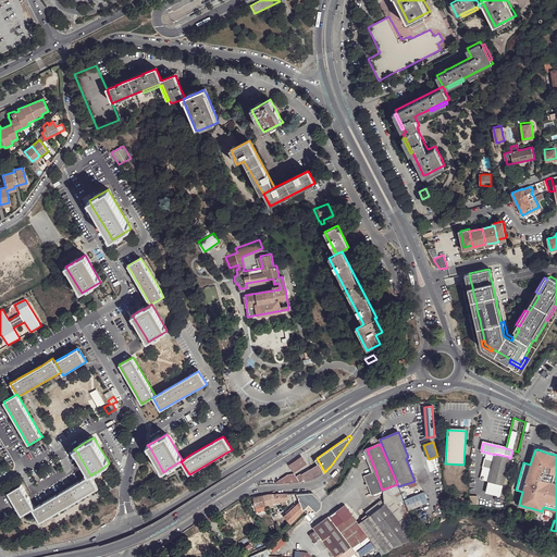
[(495,455),(486,453),(480,479),(489,481),(495,455)]
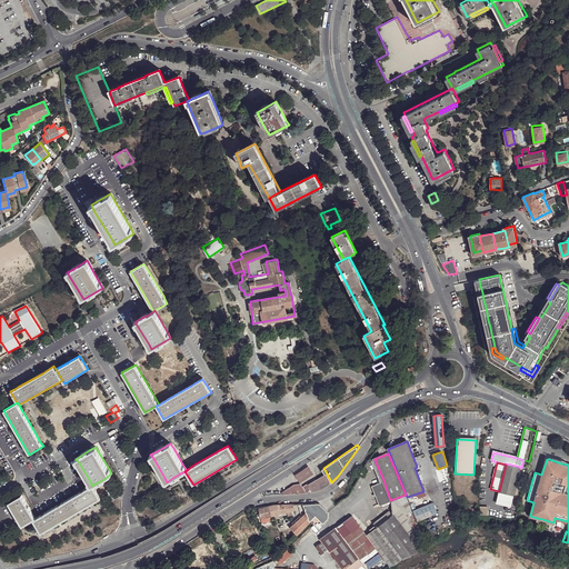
[(521,467),(506,463),(506,465),(499,491),(513,495),(520,468),(521,467)]
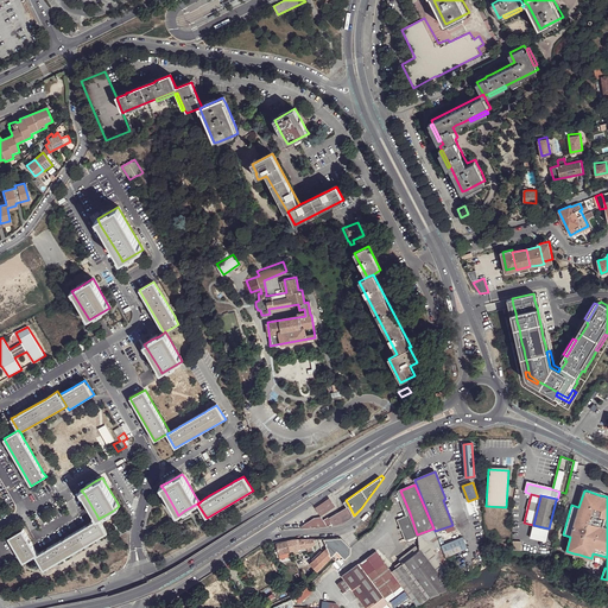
[(320,515),(322,515),(335,507),(331,502),(329,499),(315,508),(317,511),(320,515)]
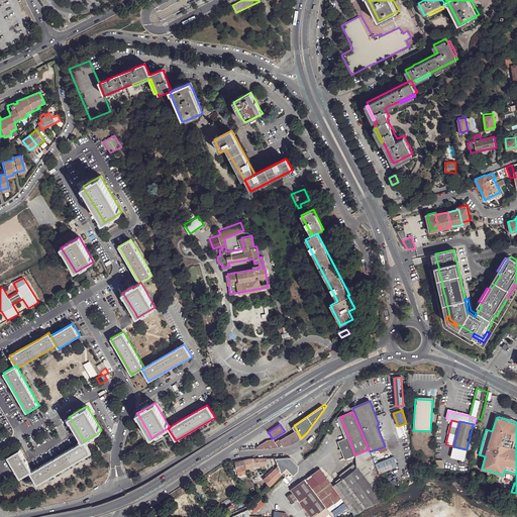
[(283,444),(284,446),(287,446),(292,444),(297,441),(301,438),(297,430),(282,439),(280,439),(283,444)]
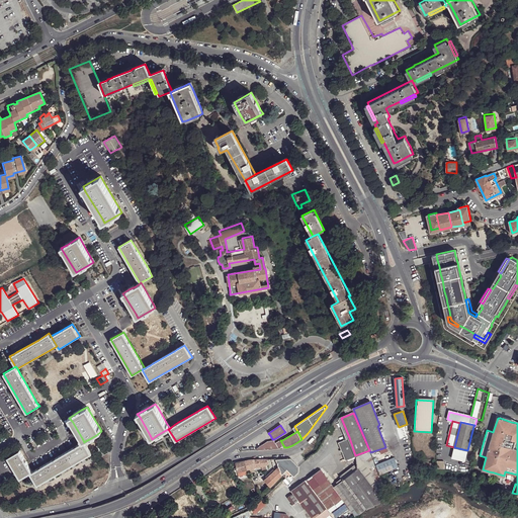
[(332,433),(329,431),(324,440),(328,442),(334,433),(332,433)]
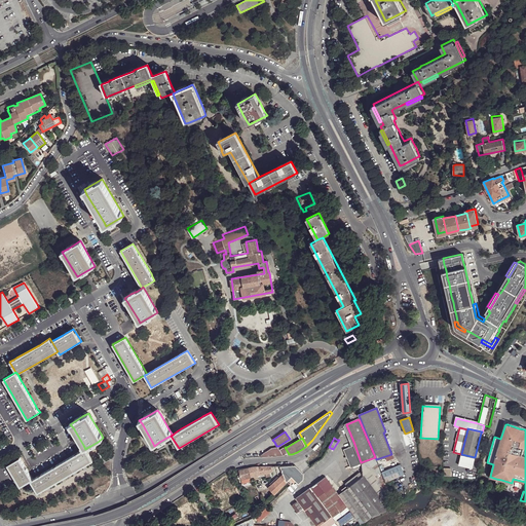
[(354,444),(343,448),(350,466),(361,462),(354,444)]
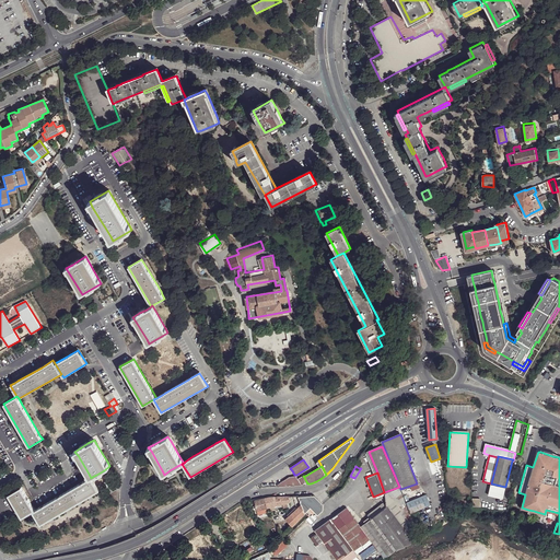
[(296,475),(294,475),(290,476),(278,485),(278,486),(302,485),(299,479),(296,475)]
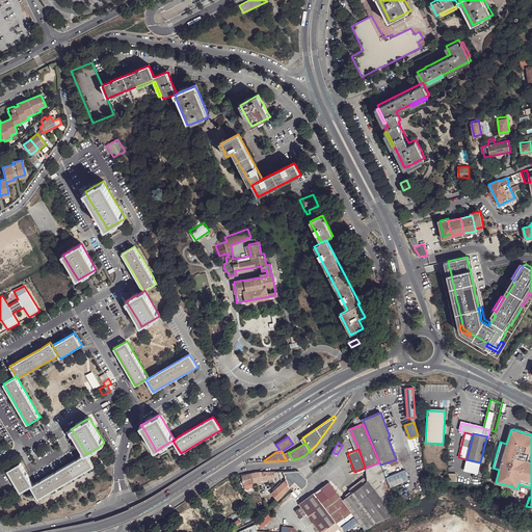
[(33,485),(31,486),(38,499),(95,467),(87,453),(86,454),(84,454),(79,458),(76,459),(61,469),(57,471),(54,473),(42,480),(38,482),(33,485)]
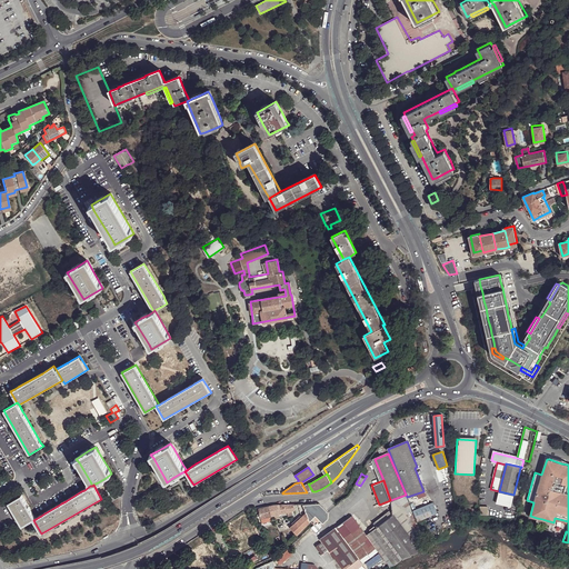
[(22,495),(8,503),(22,527),(33,520),(36,519),(29,507),(27,503),(22,495)]
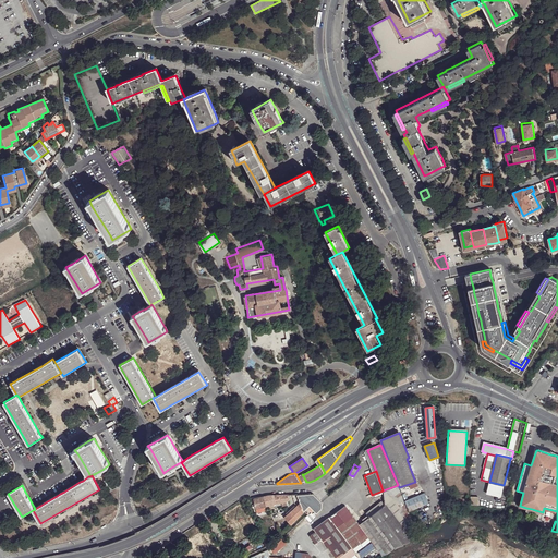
[(398,485),(383,490),(386,505),(404,530),(408,529),(393,493),(400,490),(398,485)]
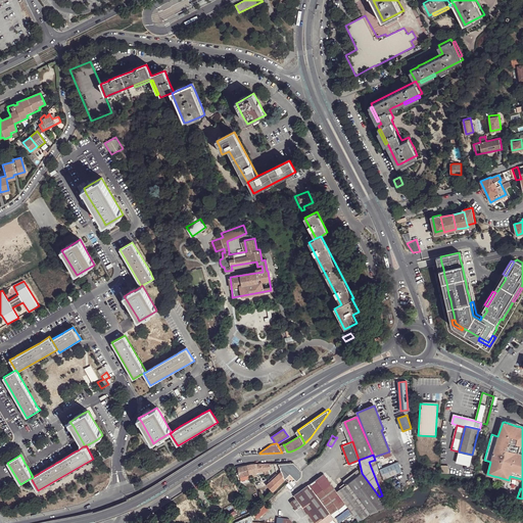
[(401,472),(397,462),(379,469),(384,479),(401,472)]
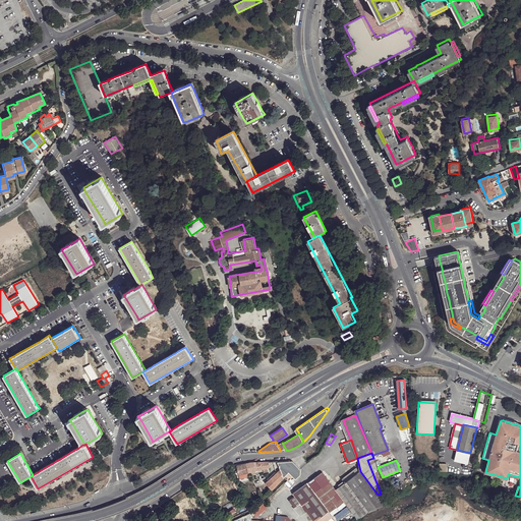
[(271,466),(269,461),(265,461),(255,461),(250,462),(249,462),(252,470),(250,470),(252,475),(257,474),(256,469),(263,468),(269,466),(271,466)]
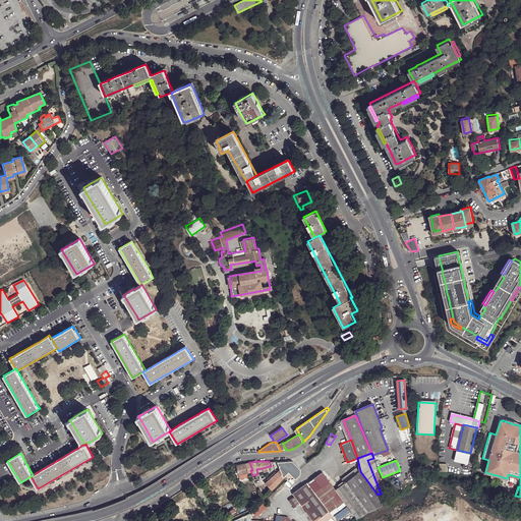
[(293,461),(278,461),(282,469),(285,477),(288,474),(291,477),(295,480),(301,474),(302,468),(293,461)]
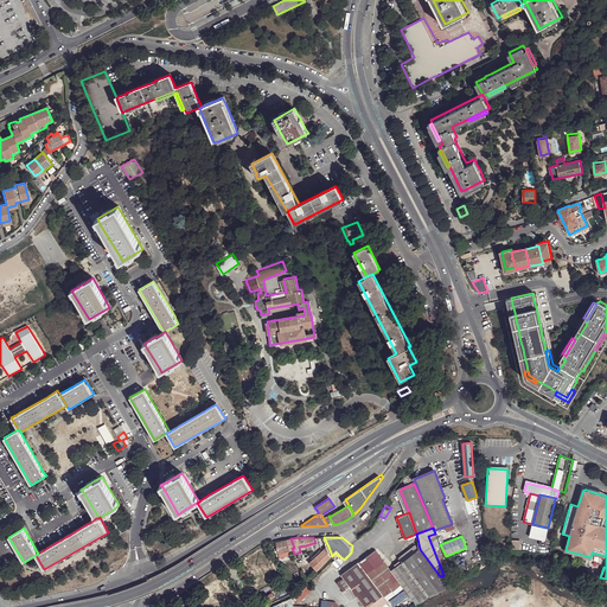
[(279,551),(289,549),(287,540),(285,541),(279,542),(276,543),(279,551)]
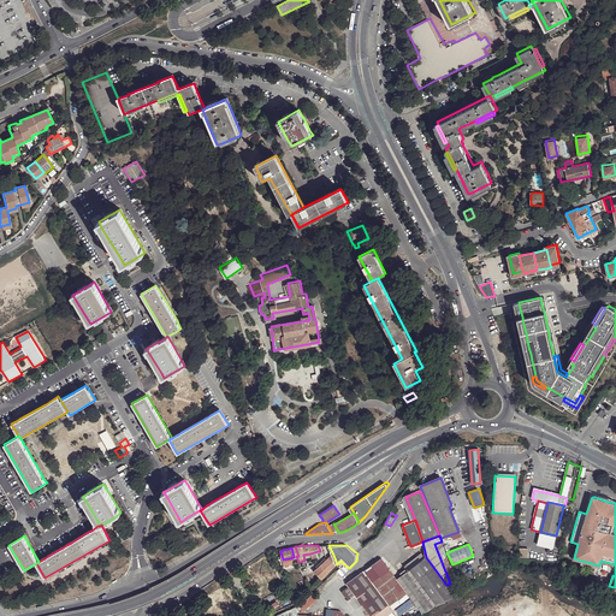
[(519,557),(528,557),(528,548),(519,548),(519,557)]
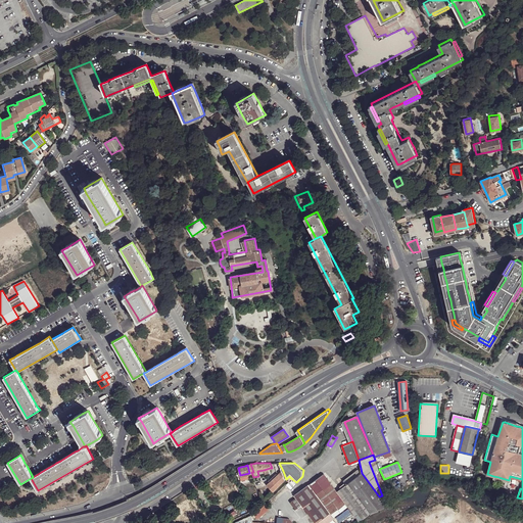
[(338,482),(341,487),(348,482),(362,473),(358,468),(338,482)]
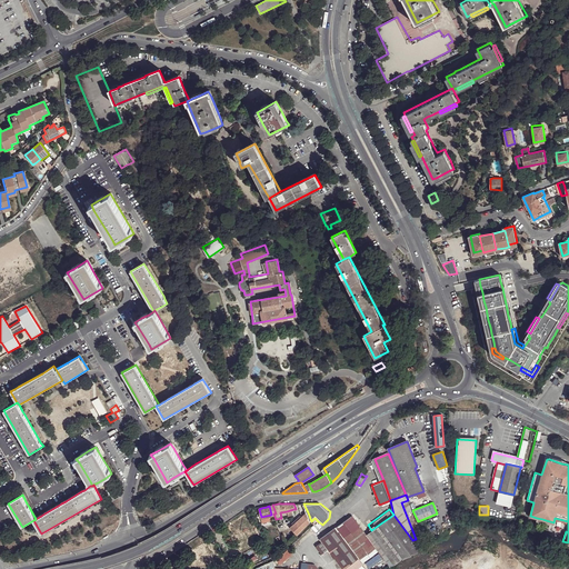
[(291,527),(298,533),(311,521),(308,512),(291,527)]
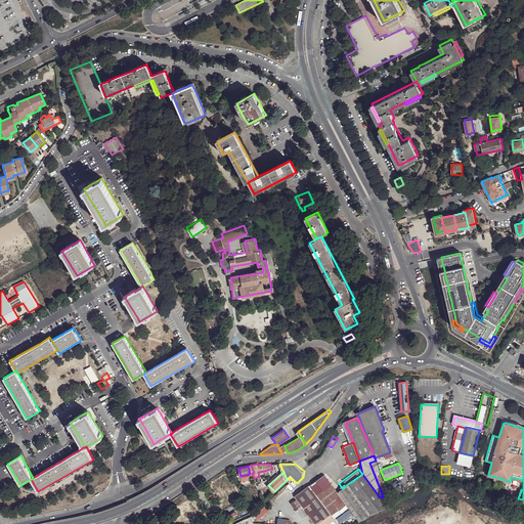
[(325,474),(310,485),(332,514),(335,518),(349,507),(338,491),(331,481),(325,474)]
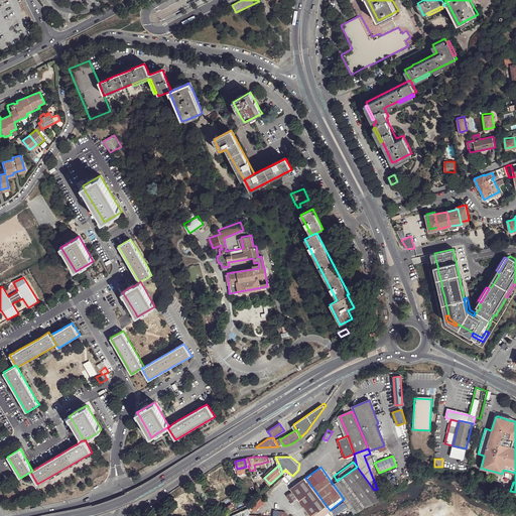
[(366,506),(381,499),(374,490),(357,467),(344,476),(366,506)]
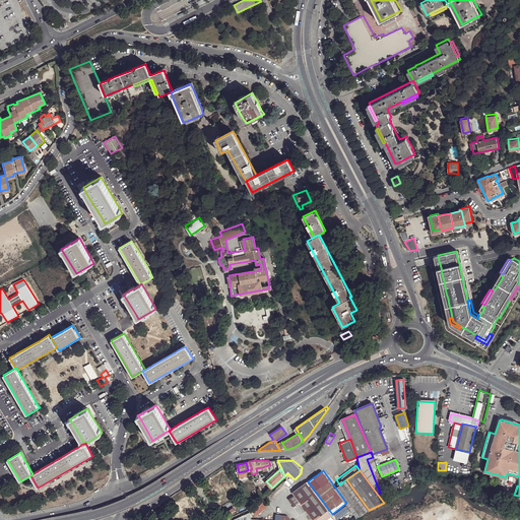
[(335,488),(339,484),(336,479),(332,474),(330,475),(328,477),(335,488)]
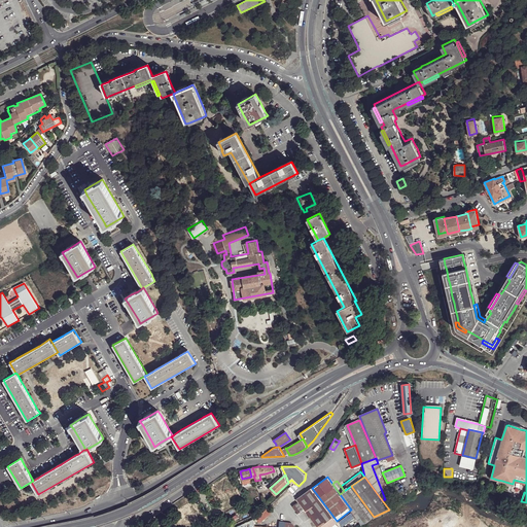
[(505,482),(504,489),(511,491),(513,484),(505,482)]
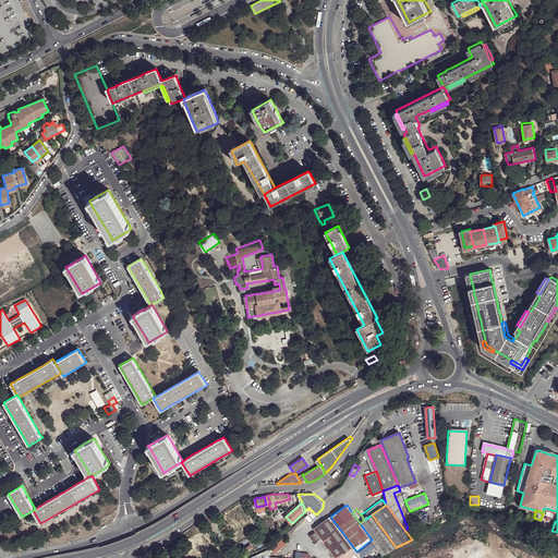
[(384,557),(396,547),(372,514),(364,520),(360,523),(372,540),(384,557)]
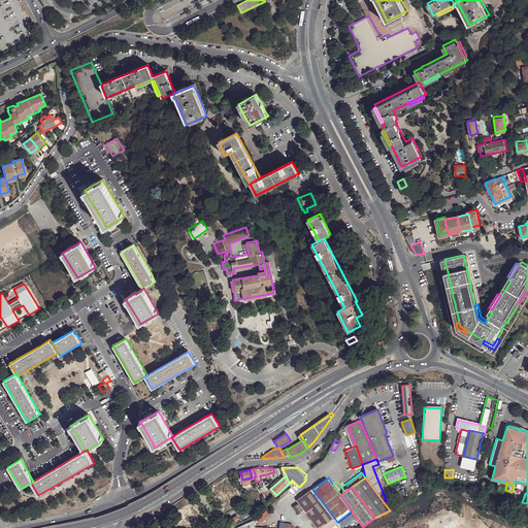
[(319,527),(334,518),(312,489),(298,499),(300,502),(296,504),(302,512),(305,509),(319,527)]
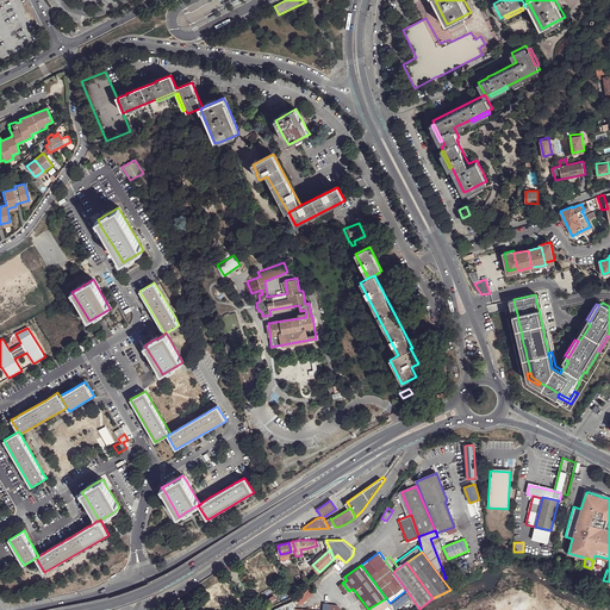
[(315,592),(310,587),(296,599),(300,604),(315,592)]
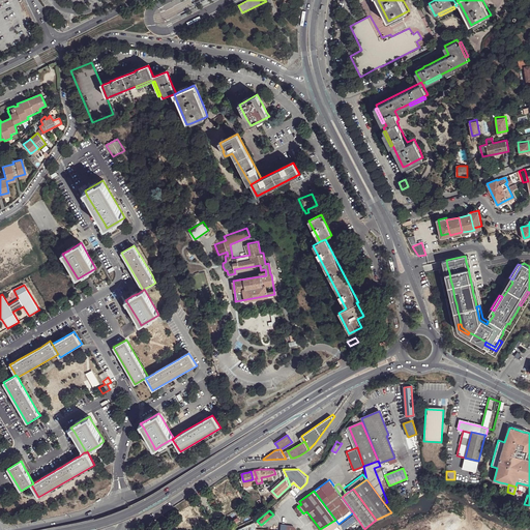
[(267,529),(255,529),(256,522),(255,521),(236,529),(267,529)]
